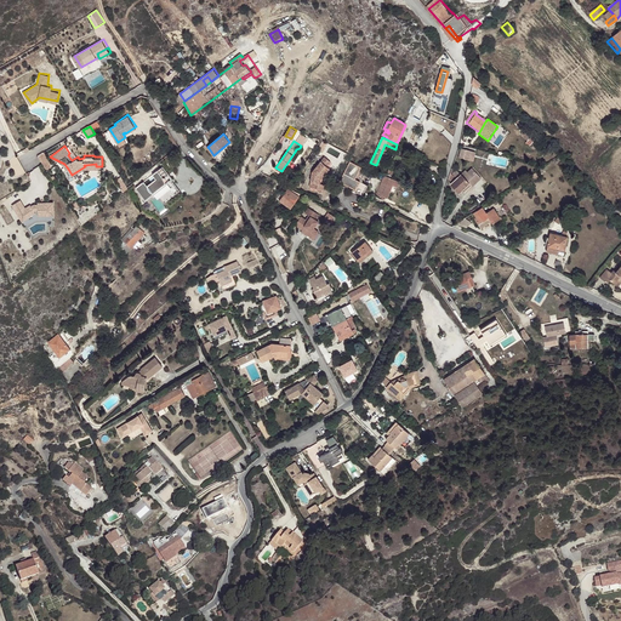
[(383,148),(376,165),(382,167),(388,154),(383,152),(385,149),(383,148)]
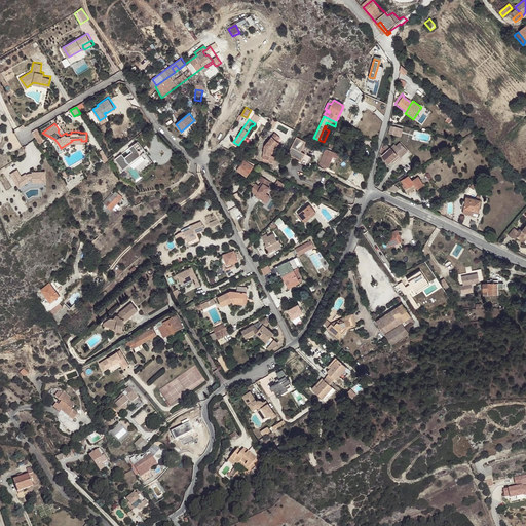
[(253,129),(250,128),(243,138),(246,139),(248,136),(249,136),(253,129)]
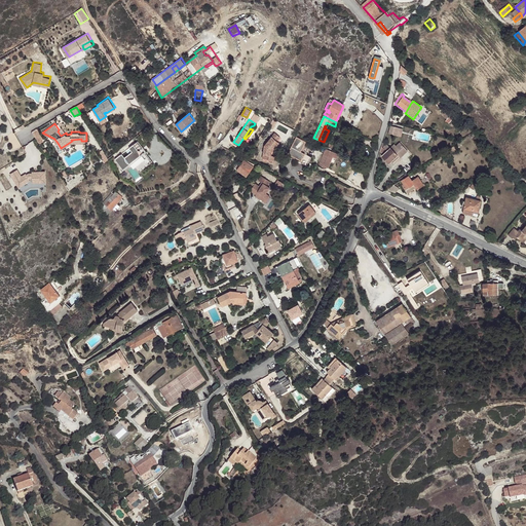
[(37,129),(33,134),(39,143),(43,140),(37,129)]
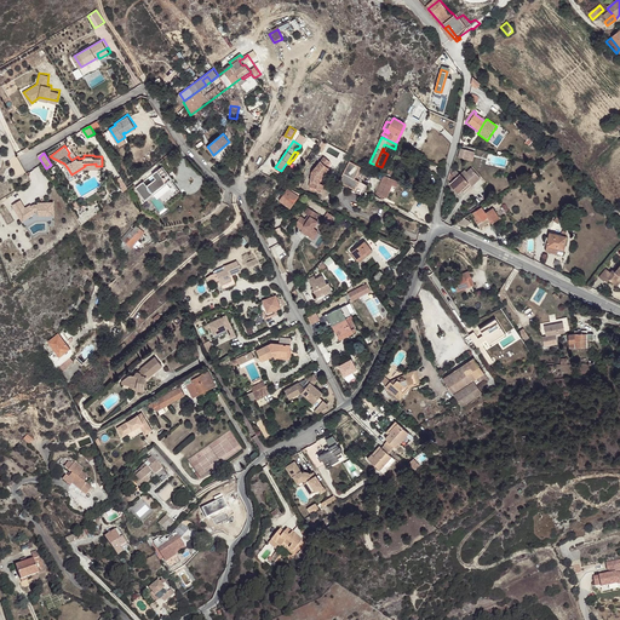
[(314,172),(311,188),(321,189),(322,173),(328,167),(332,162),(326,158),(314,172)]
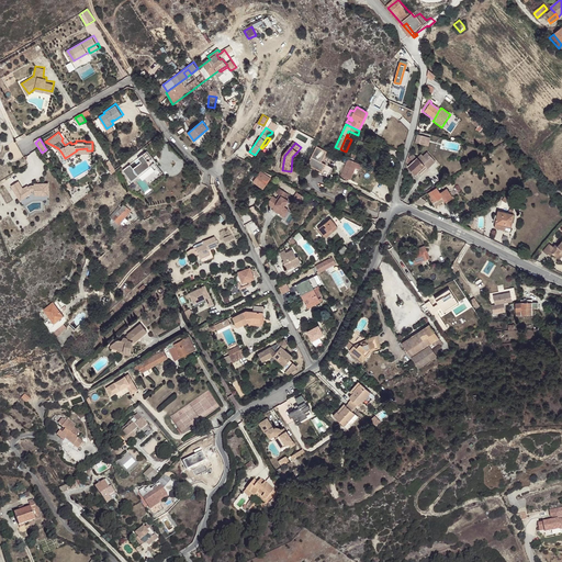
[(321,173),(328,177),(333,168),(327,165),(330,157),(326,155),(327,152),(325,150),(316,146),(307,164),(322,171),(321,173)]
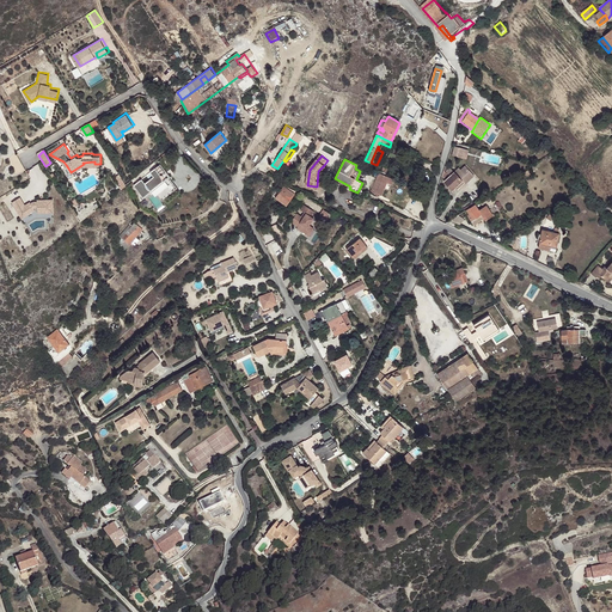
[(317,187),(307,185),(307,188),(322,190),(324,176),(322,173),(326,166),(324,165),(318,171),(317,187)]
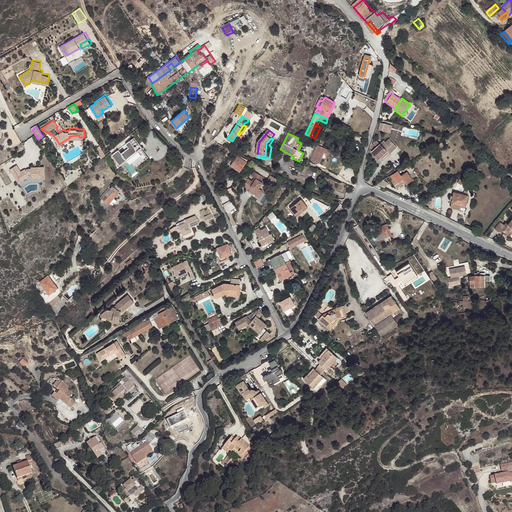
[(384,141),(380,144),(377,141),(374,143),(378,147),(371,153),(378,160),(381,157),(383,159),(396,147),(389,140),(386,143),(384,141)]
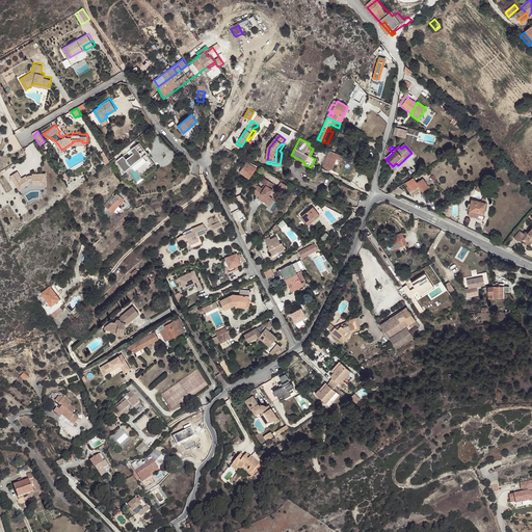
[(329,151),(322,166),(331,170),(337,159),(340,161),(342,156),(329,151)]
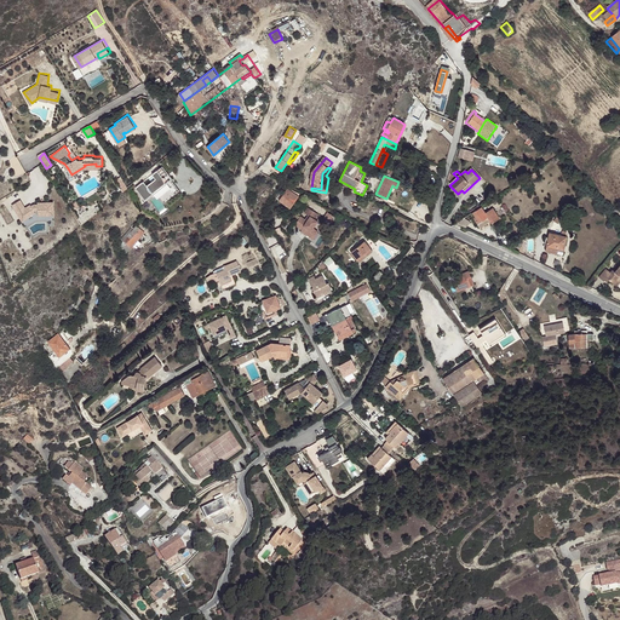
[(125,189),(127,188),(121,177),(118,178),(125,189)]
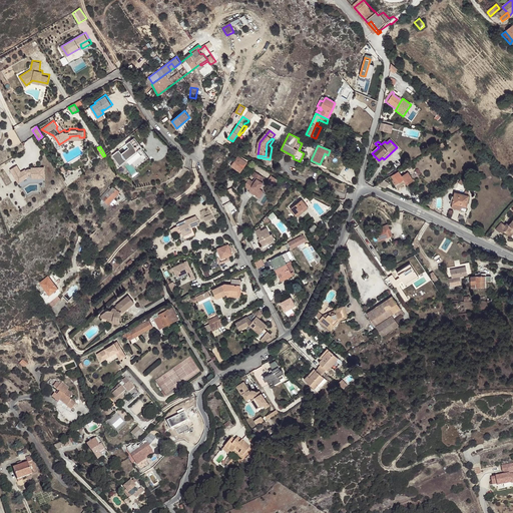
[(385,161),(398,148),(397,147),(384,159),(385,161)]
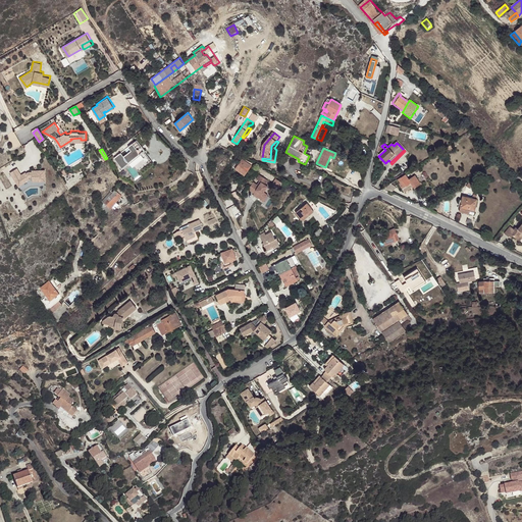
[(251,165),(243,160),(240,163),(237,162),(232,168),(244,175),(245,175),(252,165),(251,165)]
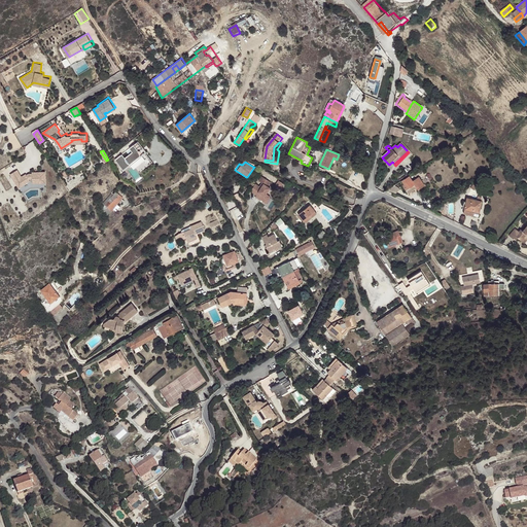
[(366,167),(360,164),(357,170),(364,173),(366,167)]
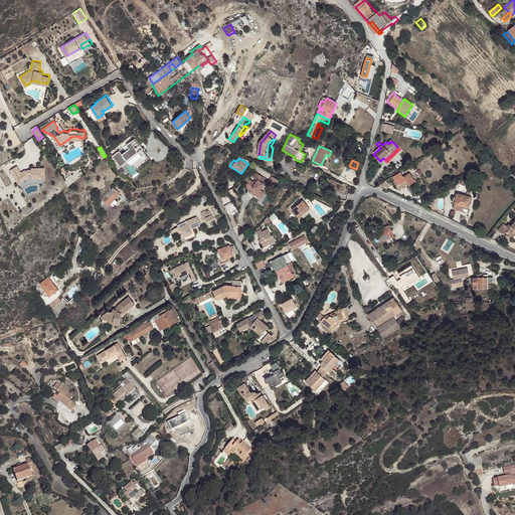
[(12,167),(6,171),(14,184),(25,177),(24,176),(26,175),(27,175),(27,180),(40,179),(40,168),(27,169),(27,170),(24,170),(23,171),(24,172),(22,173),(22,172),(21,171),(16,173),(12,167)]
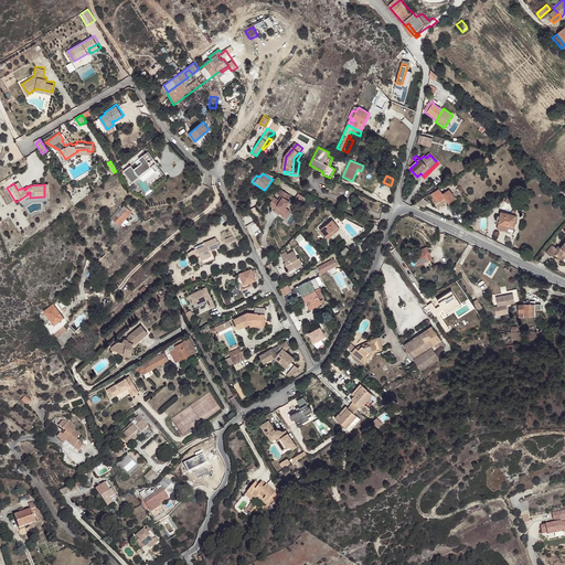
[(274,196),(269,205),(275,209),(276,208),(278,210),(277,212),(286,217),(289,211),(284,206),(290,194),(280,189),(278,194),(280,195),(278,200),(274,196)]
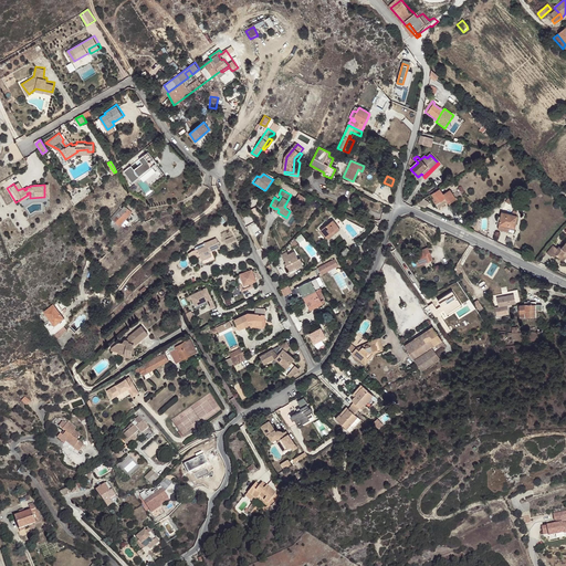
[(432,194),(431,195),(435,199),(432,200),(436,205),(444,199),(446,199),(443,195),(440,190),(439,189),(437,190),(432,194)]
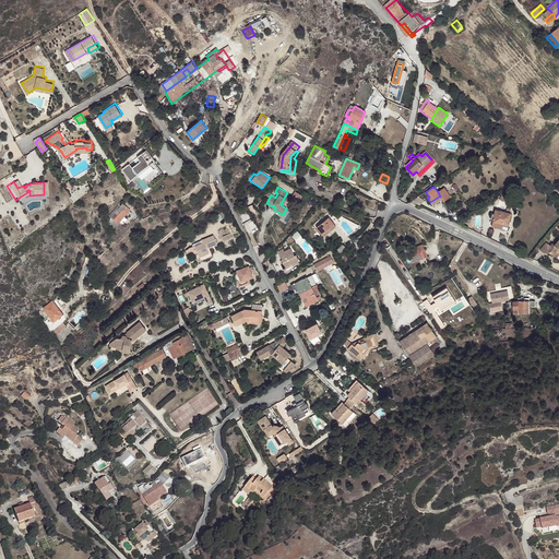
[(443,189),(438,192),(440,197),(439,197),(442,201),(443,202),(450,198),(443,189)]
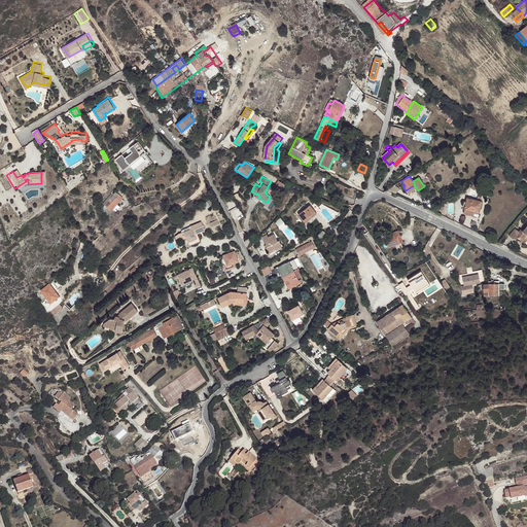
[(285,184),(278,180),(276,184),(283,189),(285,184)]
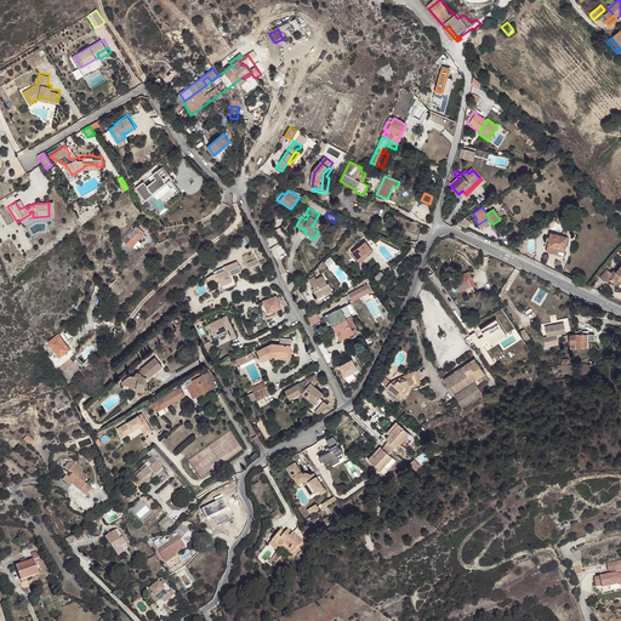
[(471,222),(465,218),(456,224),(466,229),(471,222)]
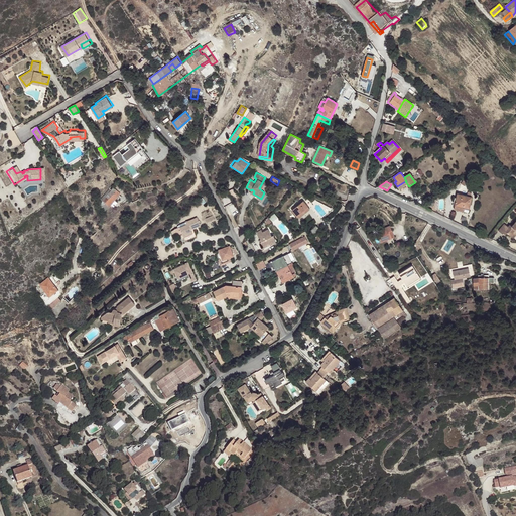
[(405,181),(397,186),(400,190),(408,185),(405,181)]
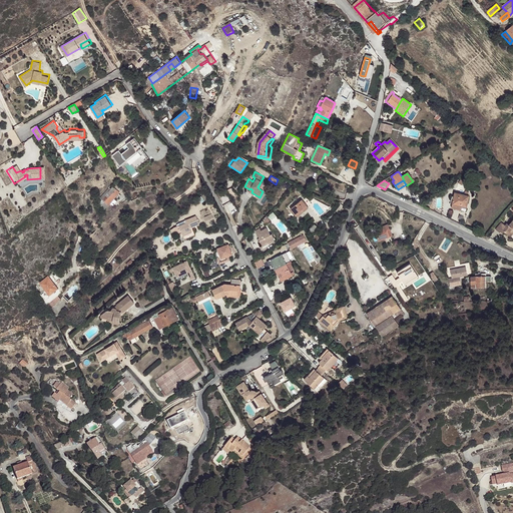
[(103,210),(104,209),(108,205),(110,203),(113,199),(115,197),(118,194),(119,192),(113,187),(113,186),(110,189),(108,188),(99,198),(101,200),(100,203),(100,205),(99,206),(103,210)]
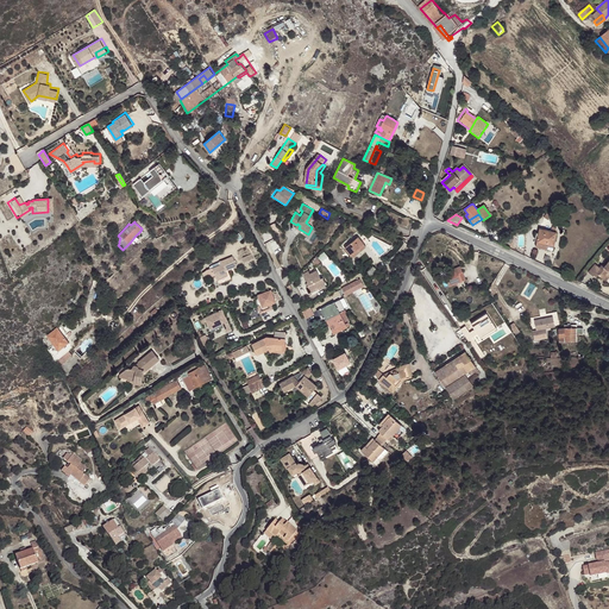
[(537,243),(554,246),(557,233),(556,233),(551,232),(540,230),(539,234),(537,243)]
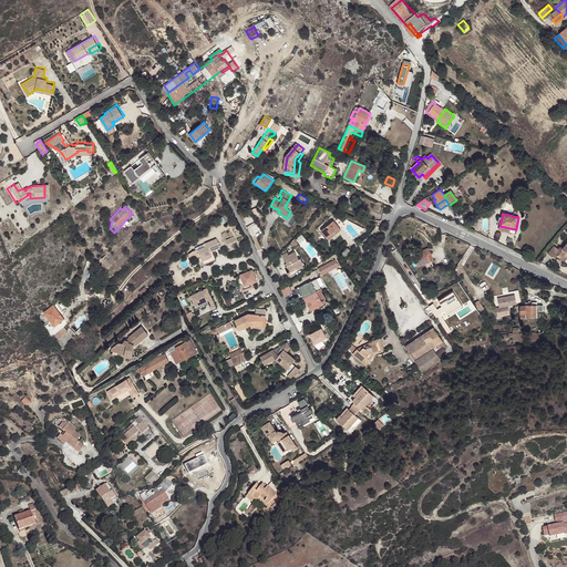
[(327,238),(339,227),(333,220),(321,232),(327,238)]
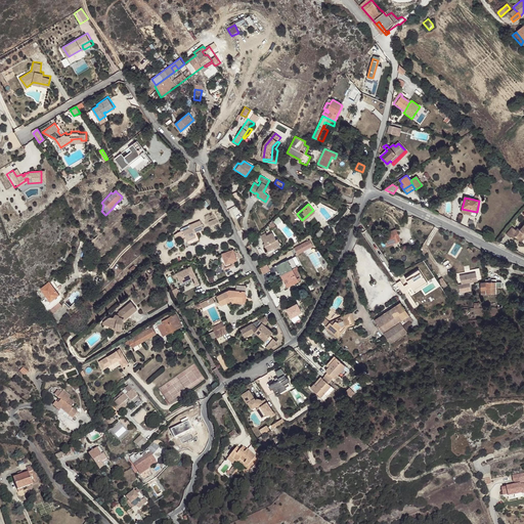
[(315,212),(313,210),(302,220),(303,222),(315,212)]
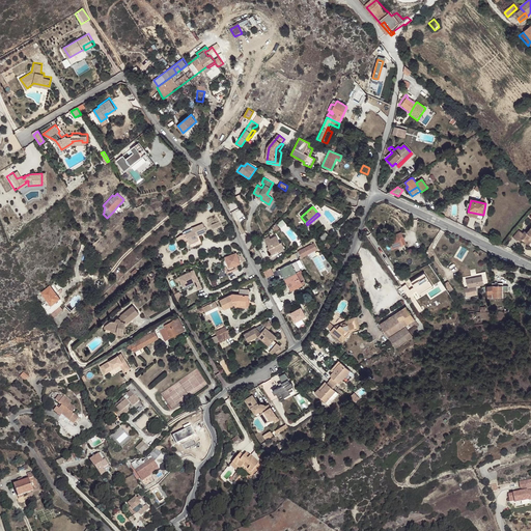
[(194,232),(186,234),(192,249),(202,244),(199,236),(207,232),(204,224),(193,229),(194,232)]
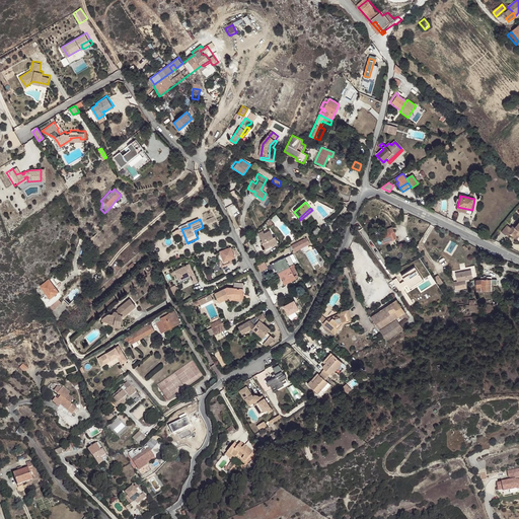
[(518,233),(518,222),(514,228),(512,227),(510,229),(507,225),(500,232),(504,236),(505,235),(507,236),(508,235),(513,238),(518,233)]
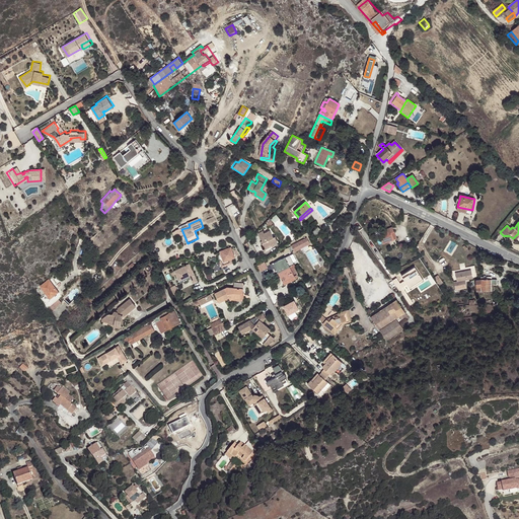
[(318,227),(313,232),(316,235),(321,231),(318,227)]
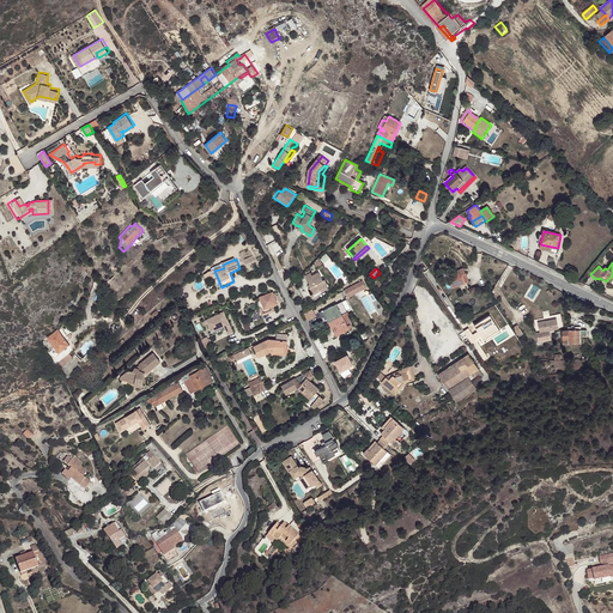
[(453,290),(466,285),(465,283),(462,277),(466,275),(463,269),(456,273),(448,277),(453,290)]
